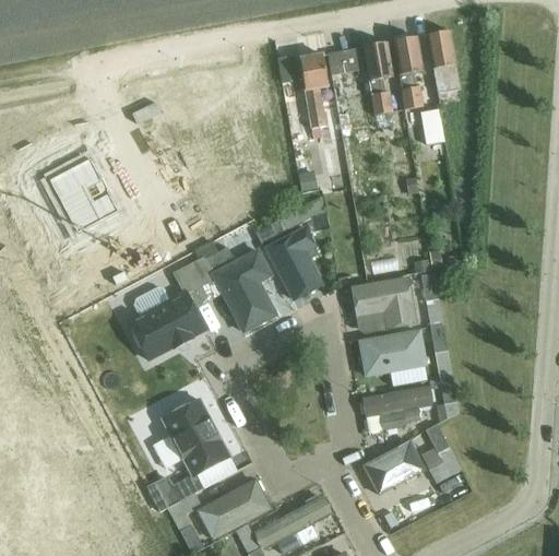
[(450,31),(427,34),(432,69),(456,64),(450,31)]
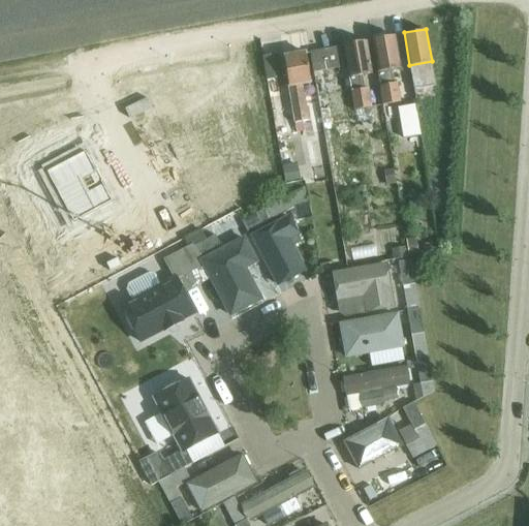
[(395,34),(372,38),(383,102),(399,100),(396,81),(394,81),(391,68),(401,66),(395,34)]
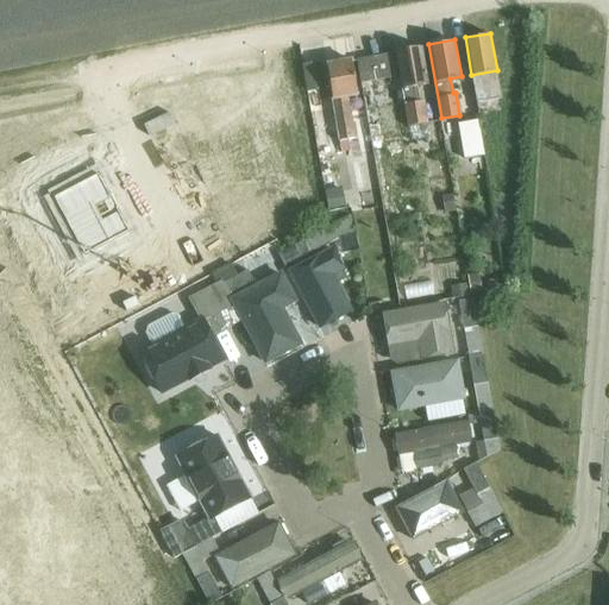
[(422,45),(395,50),(399,75),(400,82),(407,125),(427,121),(424,99),(419,100),(416,84),(428,82),(422,45)]
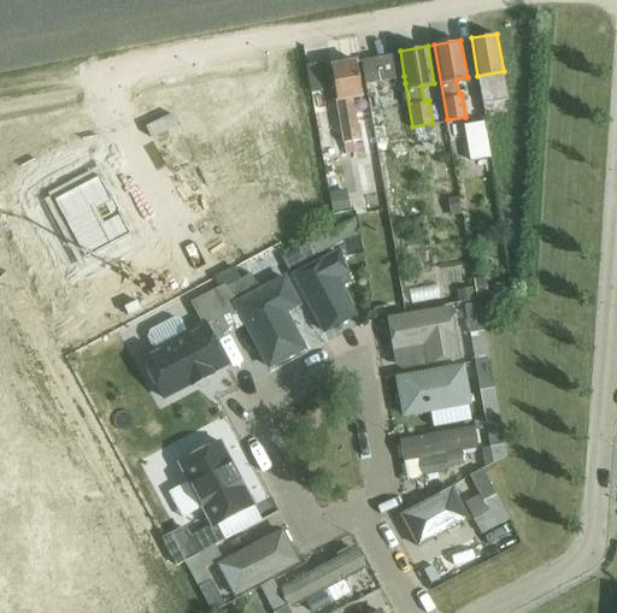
[(400,51),(360,58),(365,83),(404,76),(400,51)]
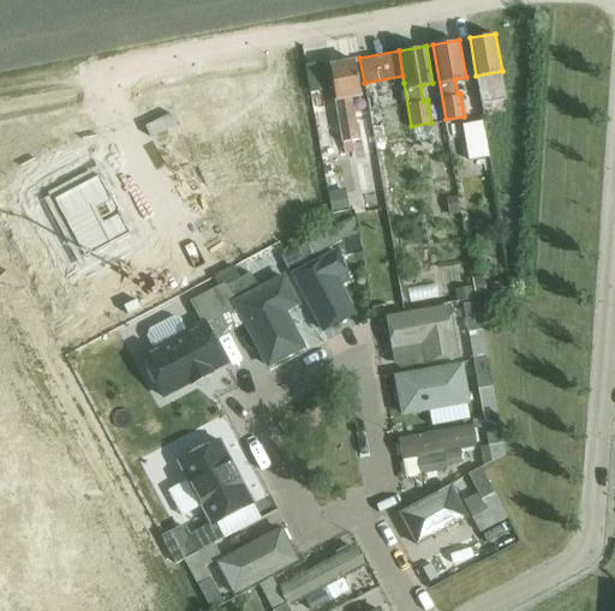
[(312,63),(304,64),(309,90),(318,88),(333,85),(342,139),(344,153),(354,150),(352,138),(357,137),(350,96),(359,94),(353,59),(328,63),(328,64),(324,65),(324,64),(324,60),(312,63)]
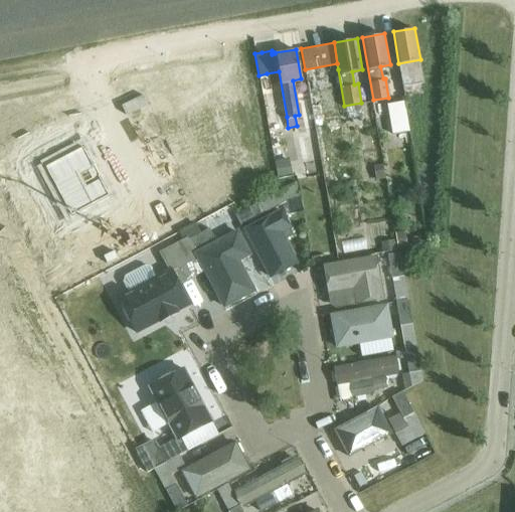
[(404,100),(388,103),(393,133),(410,130),(404,100)]
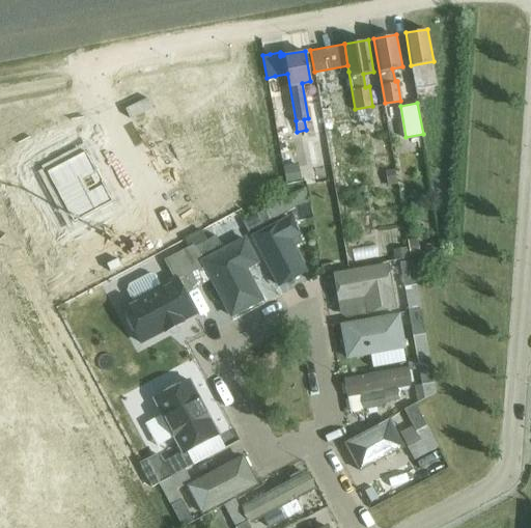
[(89,138),(50,159),(77,210),(116,189),(106,169),(107,168),(101,157),(100,158),(89,138)]
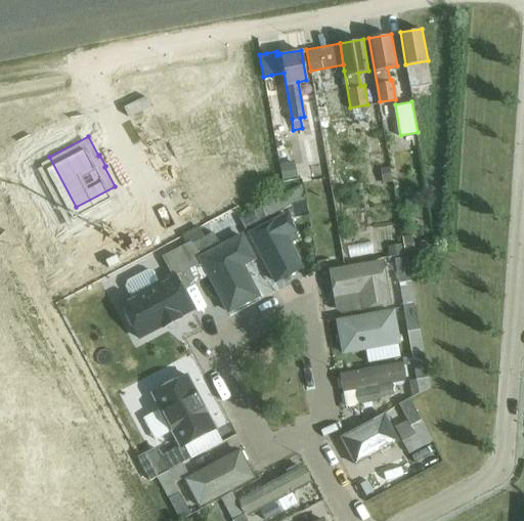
[(288,157),(289,174),(299,174),(299,157),(288,157)]
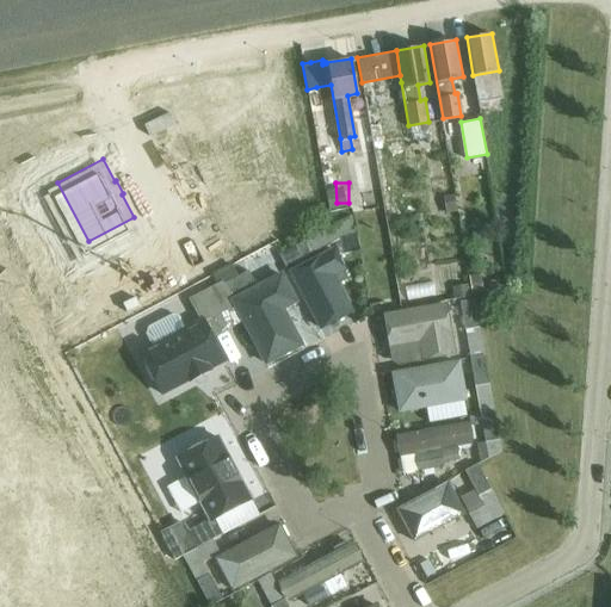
[(304,240),(279,253),(285,266),(310,252),(332,241),(340,258),(355,256),(351,227),(350,216),(328,227),(304,240)]
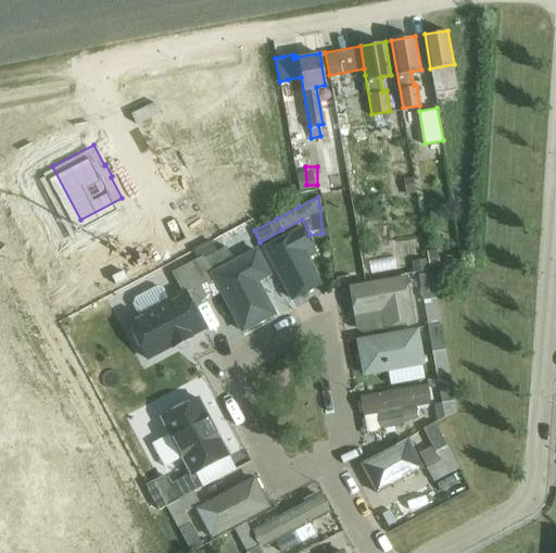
[(267,244),(297,299),(323,285),(304,251),(313,247),(302,225),(267,244)]
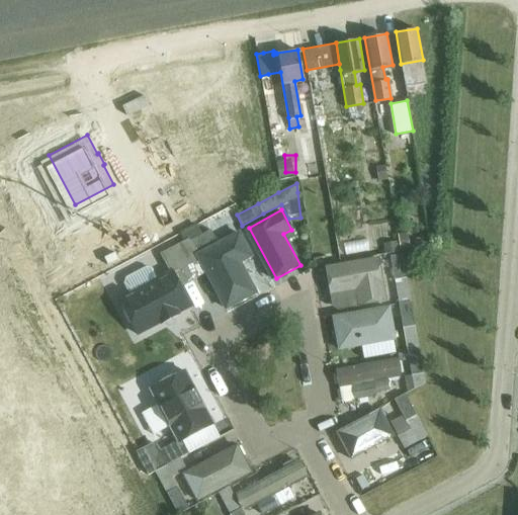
[(210,228),(189,240),(195,250),(217,239),(210,228)]
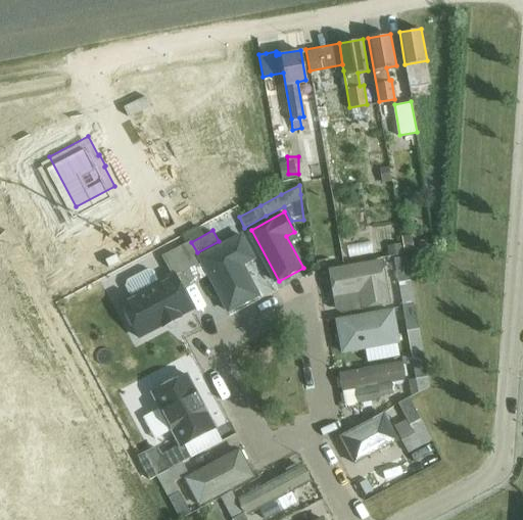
[(254,260),(240,233),(200,254),(230,311),(258,295),(242,265),(254,260)]
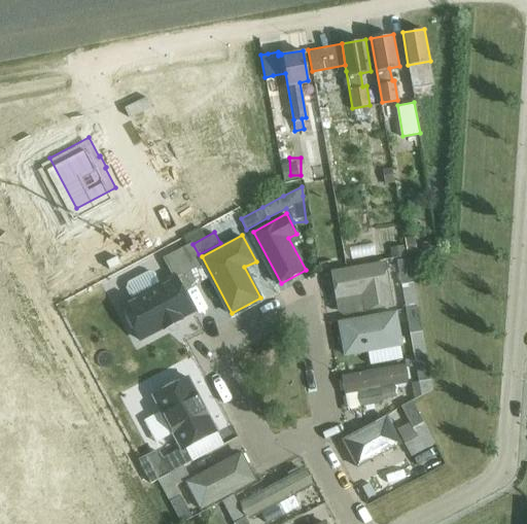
[(133,298),(120,304),(139,339),(163,326),(164,327),(181,318),(180,316),(194,310),(182,288),(207,275),(197,255),(199,254),(192,244),(172,254),(165,257),(174,276),(162,282),(155,270),(151,269),(128,281),(127,286),(133,298)]
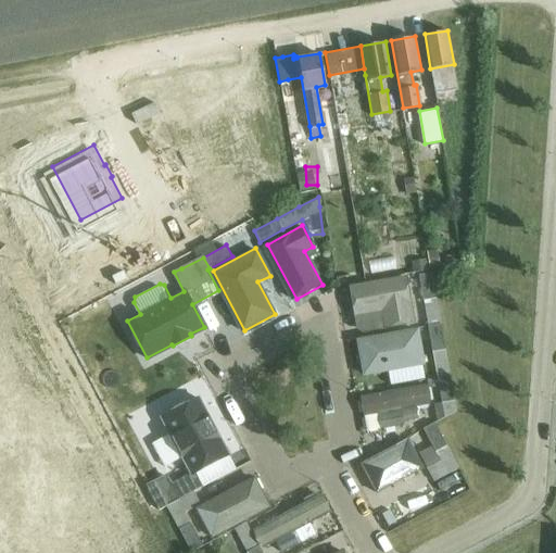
[(431,271),(418,273),(424,299),(428,324),(441,322),(436,297),(431,271)]
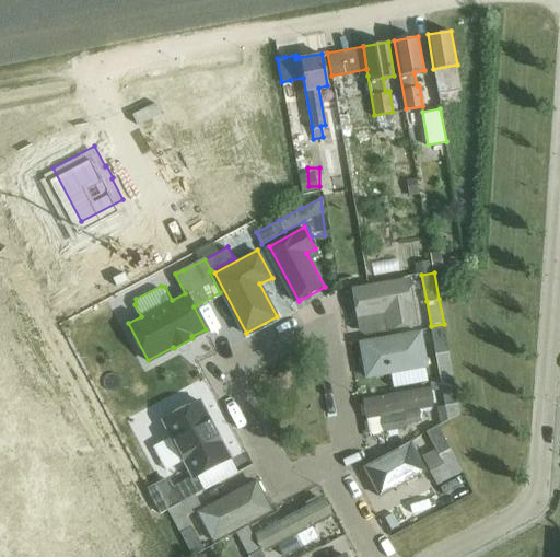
[(384,314),(386,331),(416,324),(408,280),(349,291),(354,320),(384,314)]
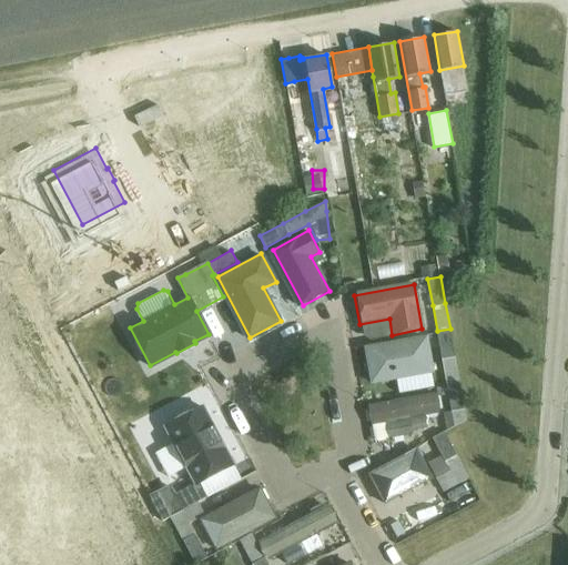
[(450,329),(437,331),(442,357),(444,367),(446,384),(459,382),(455,355),(450,329)]
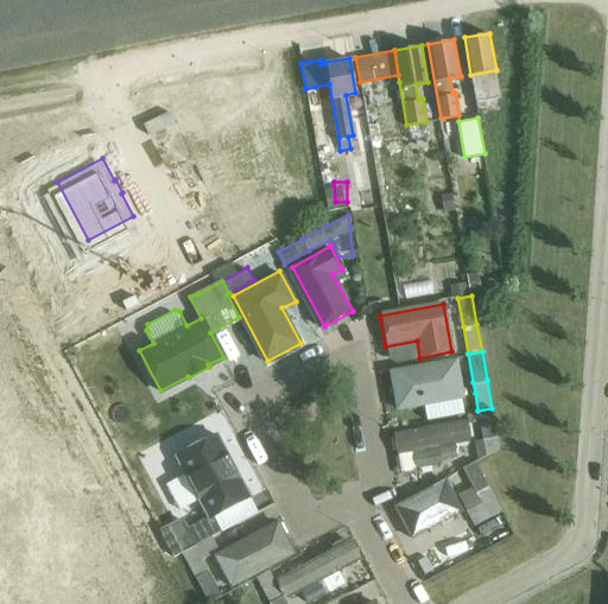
[(455,360),(385,374),(392,413),(462,399),(455,360)]
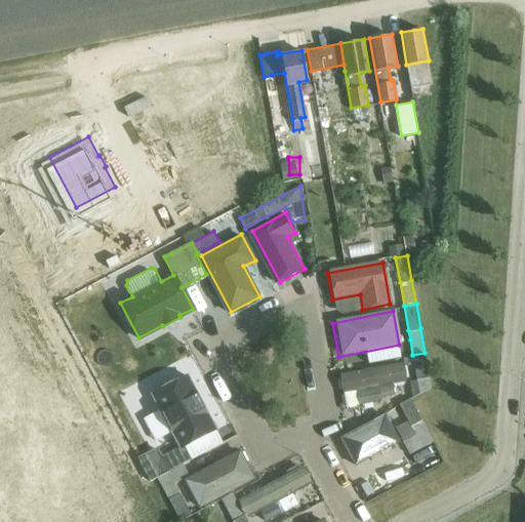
[(425,353),(412,355),(416,378),(419,394),(431,388),(430,379),(429,376),(429,375),(425,353)]
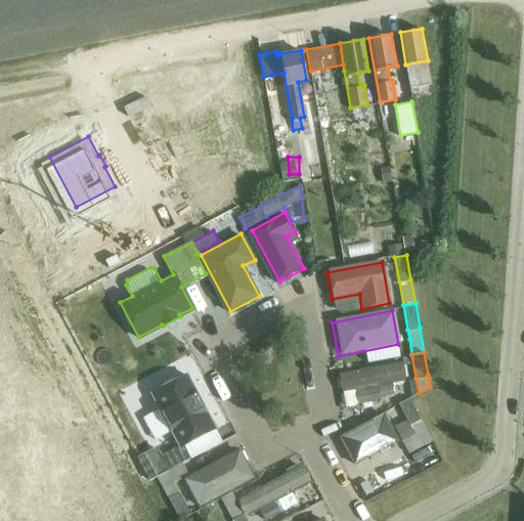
[(339,372),(342,390),(404,378),(400,359),(339,372)]
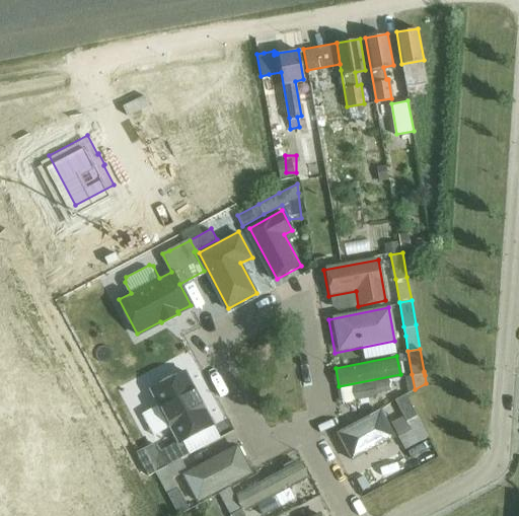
[(159,403),(141,413),(153,435),(170,426),(178,440),(158,450),(155,443),(144,449),(155,470),(166,465),(190,452),(183,439),(213,424),(184,370),(150,388),(159,403)]
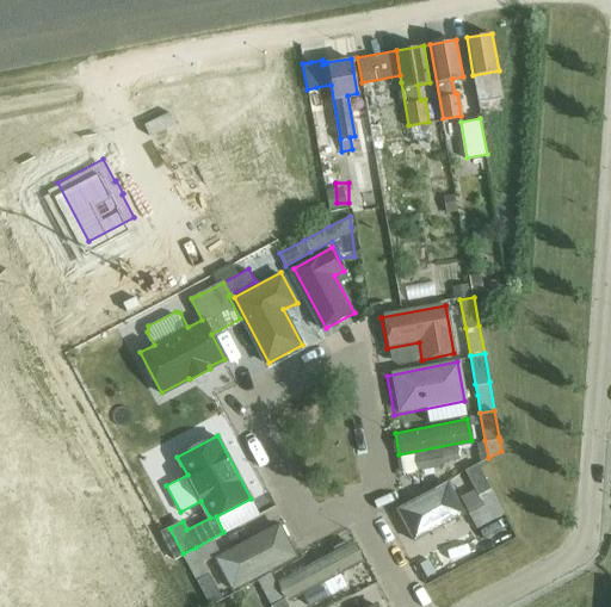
[(477,462),(464,469),(477,494),(483,505),(492,519),(504,513),(491,487),(477,462)]
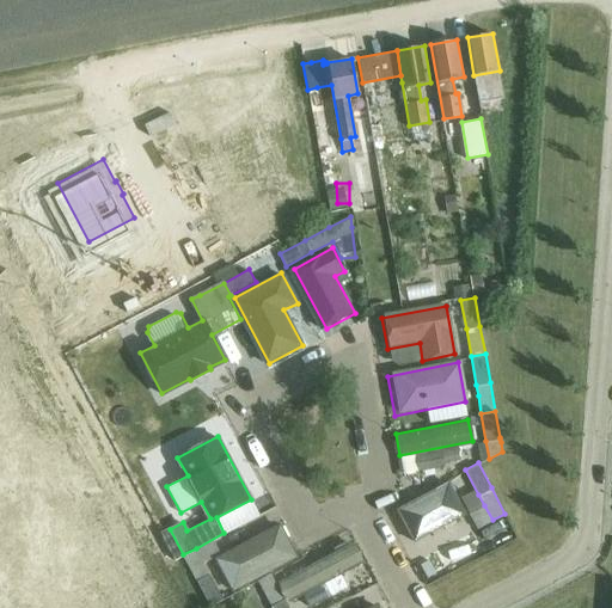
[(397,511),(412,541),(465,514),(450,484),(397,511)]
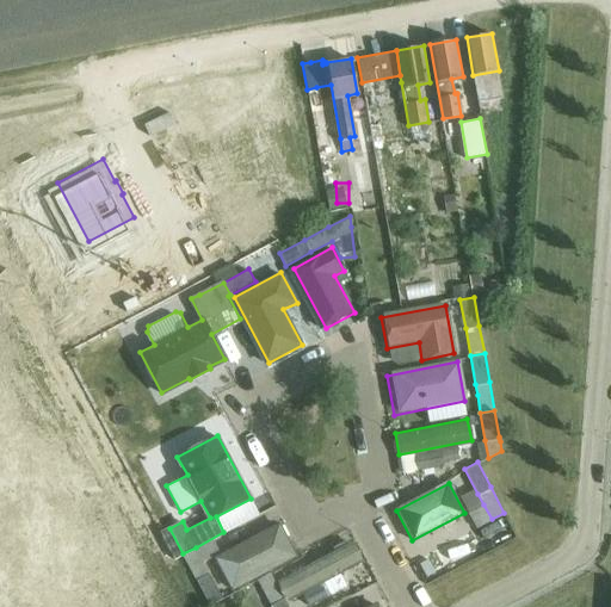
[(488,542),(512,528),(506,518),(482,531),(488,542)]
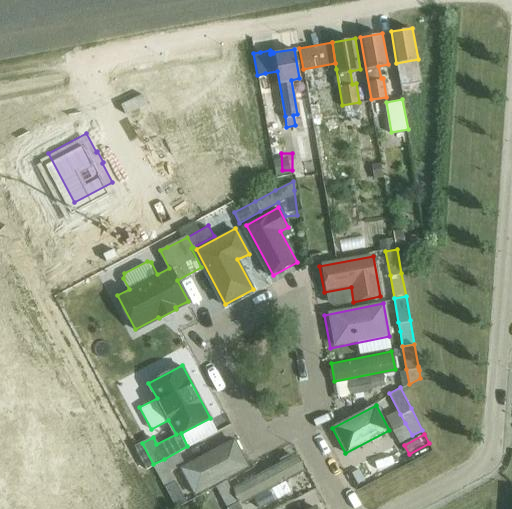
[(238,435),(178,467),(192,498),(253,465),(238,435)]
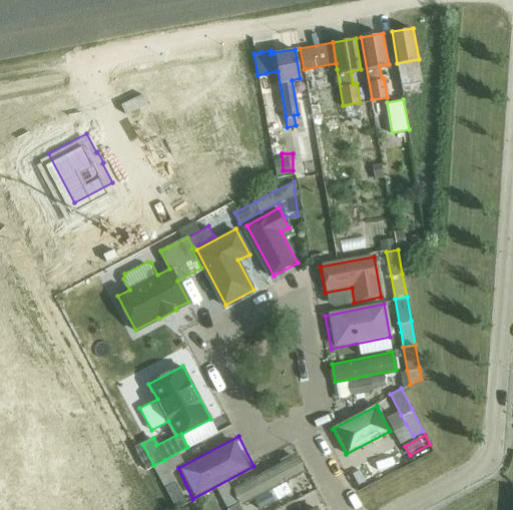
[(232,487),(241,503),(302,471),(293,455),(232,487)]
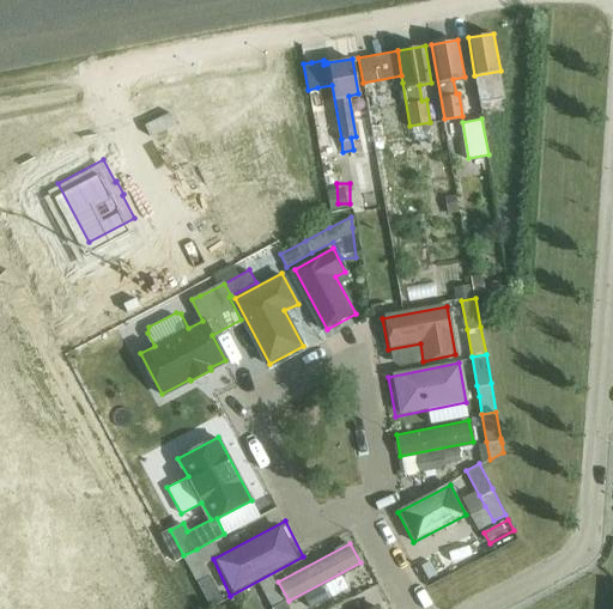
[(196,549),(183,555),(190,568),(198,580),(204,594),(211,607),(223,600),(210,574),(204,564),(196,549)]
